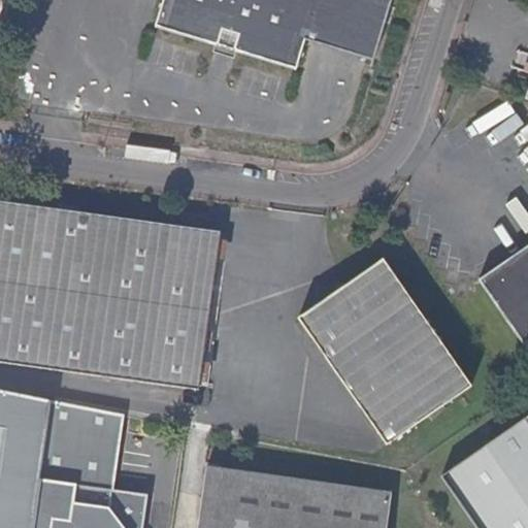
[(392,0),(164,0),(157,26),(217,45),(220,42),(224,30),(238,34),(235,46),(237,52),(298,69),(307,39),(374,59),(392,0)]
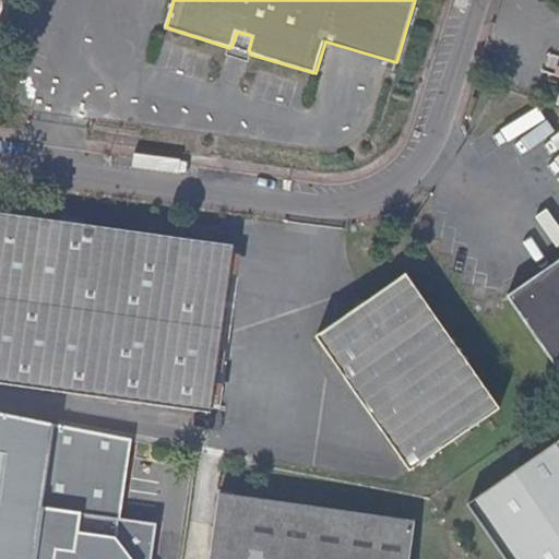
[(252,36),(237,32),(233,45),(249,49),(252,36)]
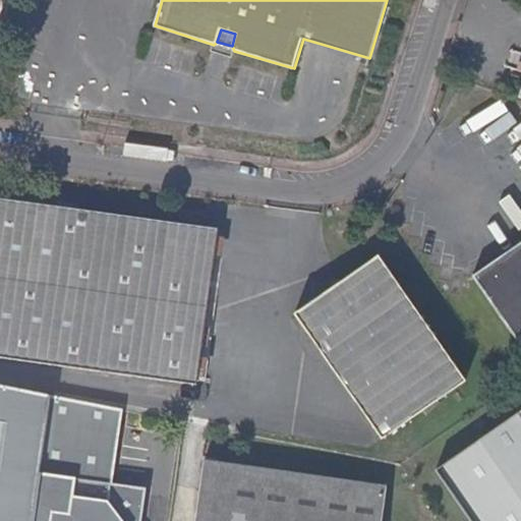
[(220,228),(0,196),(0,356),(197,383),(220,228)]
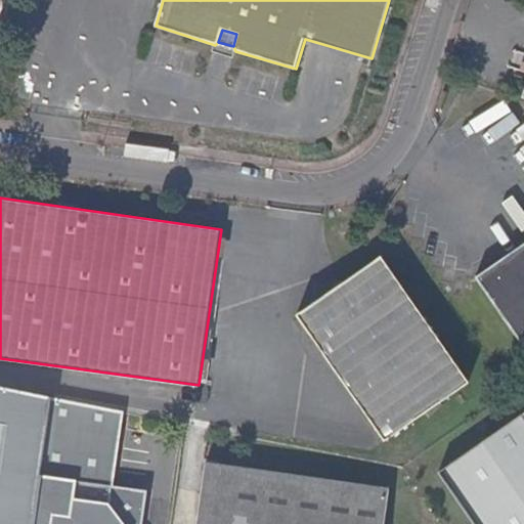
[(523,243),(476,277),(523,346),(523,243)]
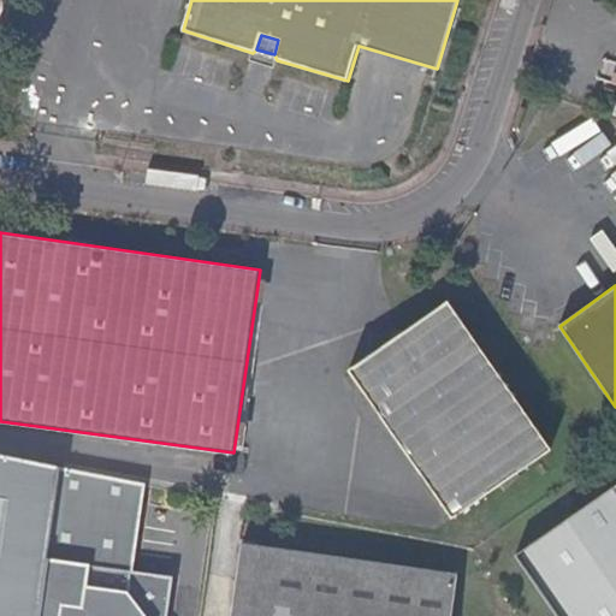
[(448,301),(349,369),(454,519),(552,449),(448,301)]
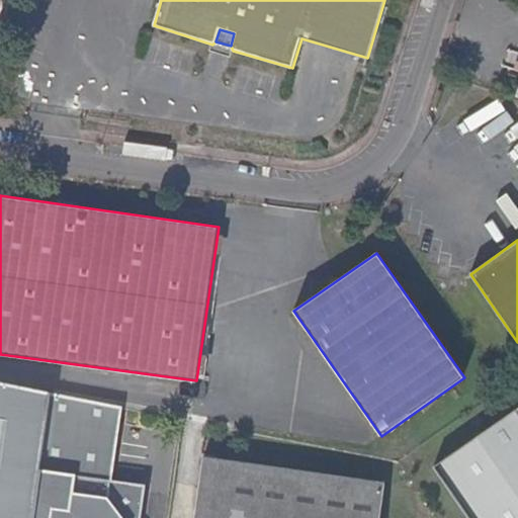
[(150,378),(148,393),(178,397),(180,383),(150,378)]
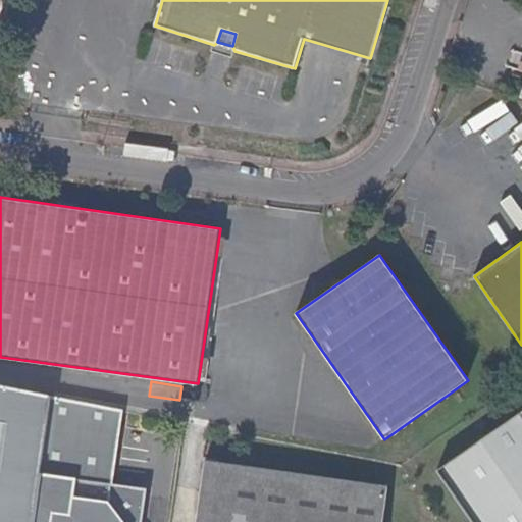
[(52,395),(0,383),(0,521),(34,521),(41,472),(52,395)]
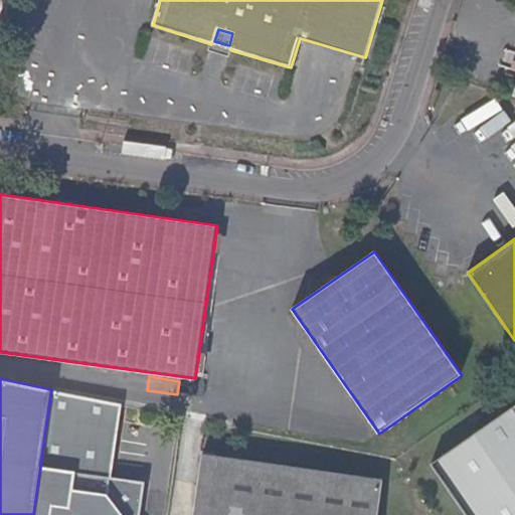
[(514,514),(514,406),(432,464),(466,514),(514,514)]
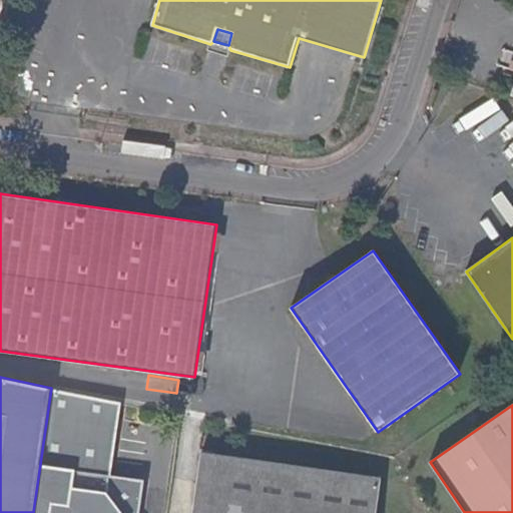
[(376,512),(381,477),(202,452),(193,512),(376,512)]
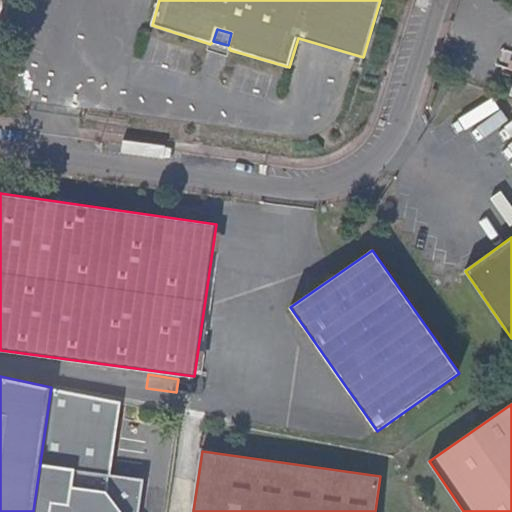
[(140,511),(145,478),(40,463),(33,511),(140,511)]
